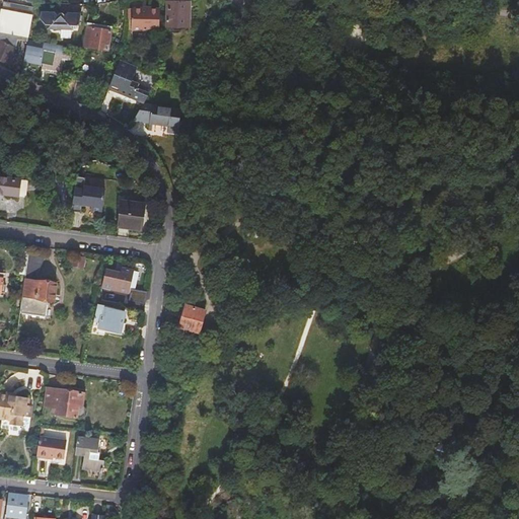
[(166,27),(189,28),(190,3),(166,2),(166,27)]
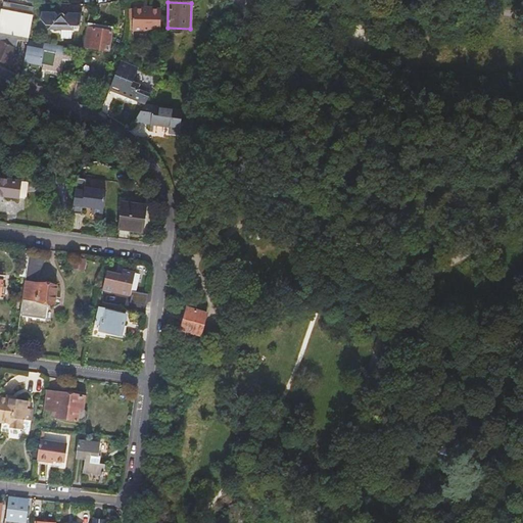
[(5,4),(4,11),(32,17),(34,9),(5,4)]
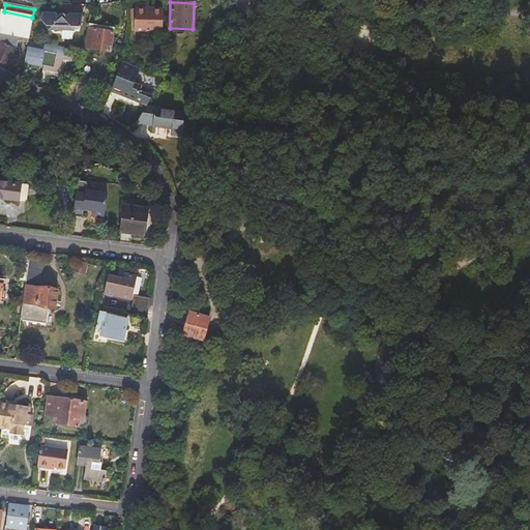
[(134,31),(162,32),(163,9),(136,8),(136,19),(135,19),(135,21),(134,21),(134,31)]
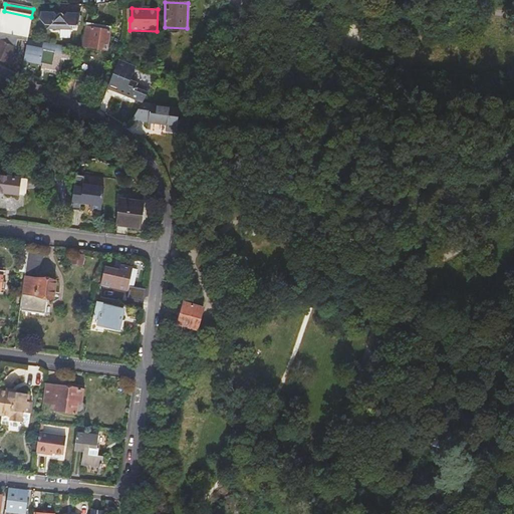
[(27,42),(28,39),(31,17),(4,11),(1,11),(0,13),(0,60),(13,66),(18,54),(11,51),(13,46),(14,46),(16,39),(21,40),(20,46),(26,48),(27,42)]
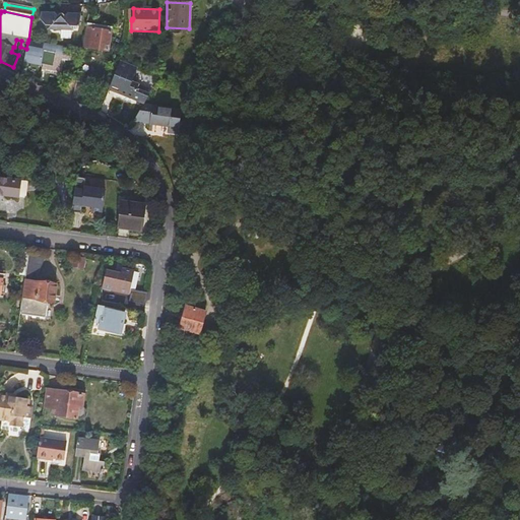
[(51,26),(54,30),(66,30),(70,26),(79,27),(81,14),(67,14),(64,16),(64,15),(63,15),(63,14),(62,14),(61,14),(60,14),(59,14),(58,15),(58,16),(55,13),(41,13),(40,19),(46,26),(51,26)]
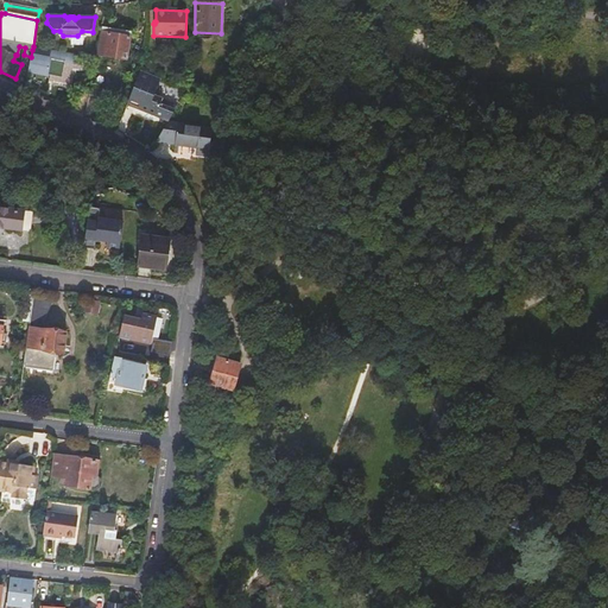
[(101,29),(96,55),(126,59),(130,33),(101,29)]
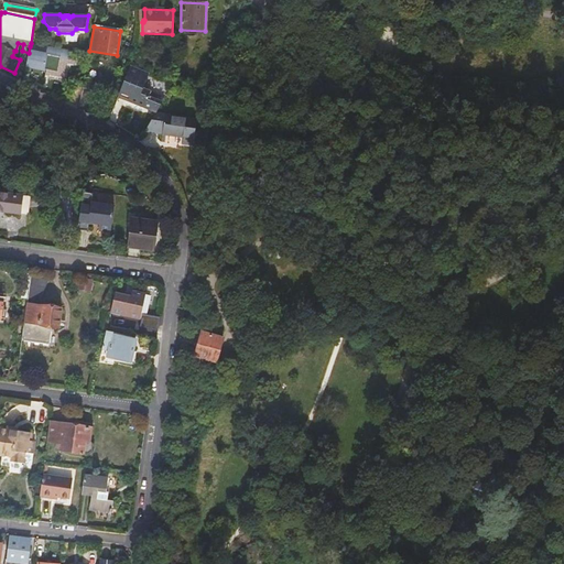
[(69,51),(31,43),(30,46),(29,53),(25,66),(57,73),(60,58),(67,60),(69,51)]
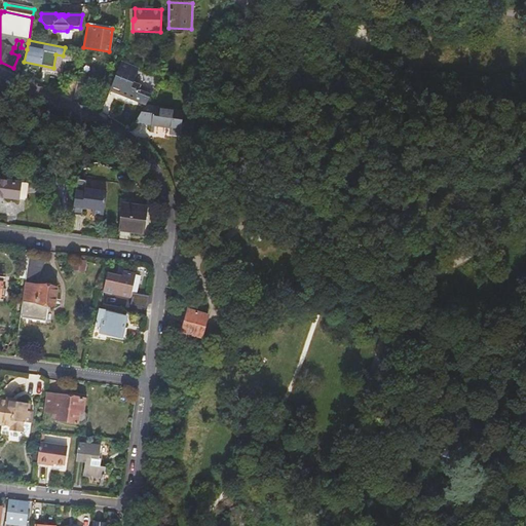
[(121,62),(110,90),(117,94),(122,95),(135,101),(139,90),(141,85),(134,82),(140,69),(121,62)]
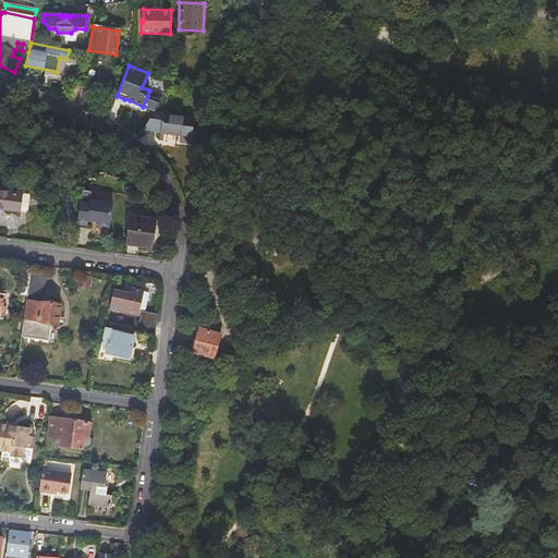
[(81,83),(76,105),(87,109),(91,101),(94,86),(81,83)]
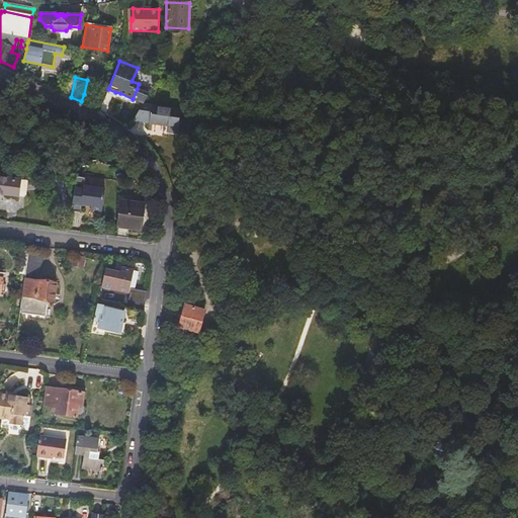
[(137,89),(133,99),(144,103),(146,100),(149,94),(137,89)]
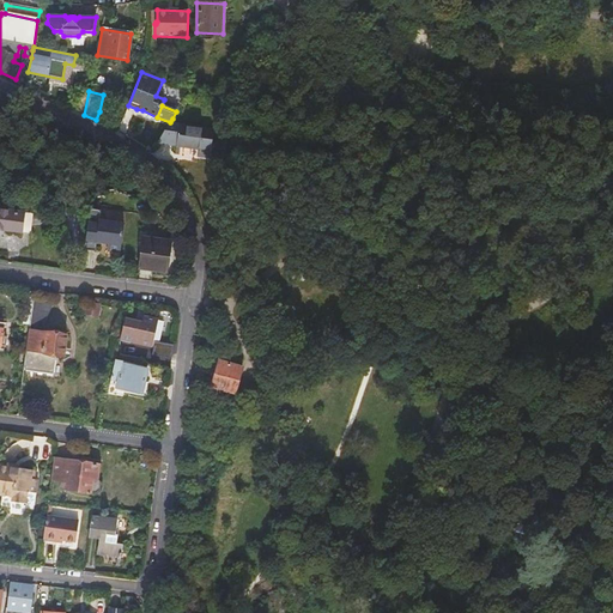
[(170,122),(162,137),(176,139),(174,149),(178,149),(180,141),(198,145),(196,152),(210,155),(214,126),(173,119),(170,122)]
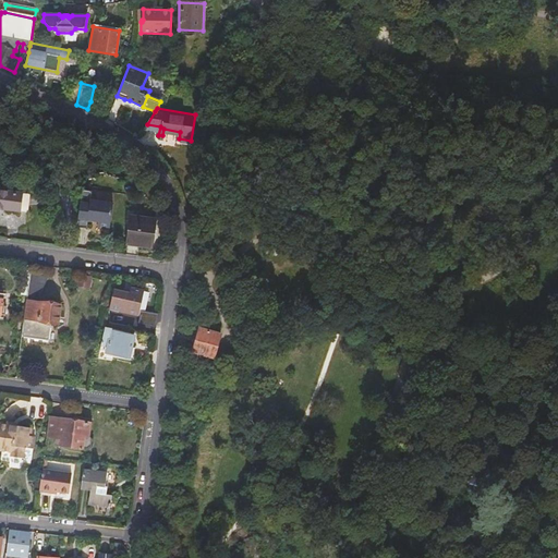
[(92,192),(82,190),(76,228),(87,229),(88,220),(98,222),(97,227),(110,228),(113,204),(91,201),(92,192)]
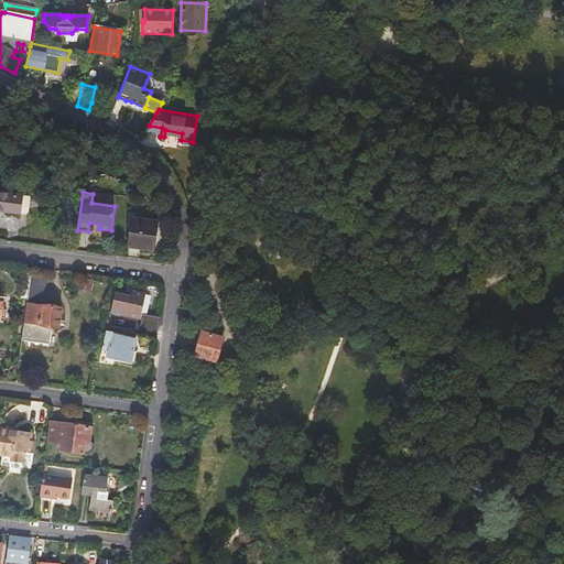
[(0,194),(0,210),(20,214),(21,196),(0,194)]
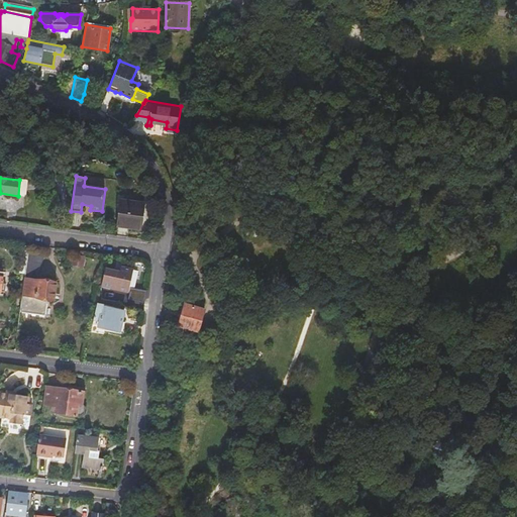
[(144,204),(120,201),(116,226),(141,230),(144,204)]
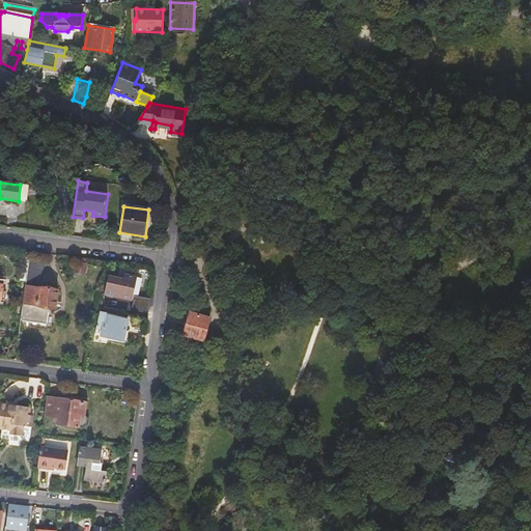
[(29,252),(20,250),(18,267),(22,267),(20,280),(25,281),(28,261),(29,252)]
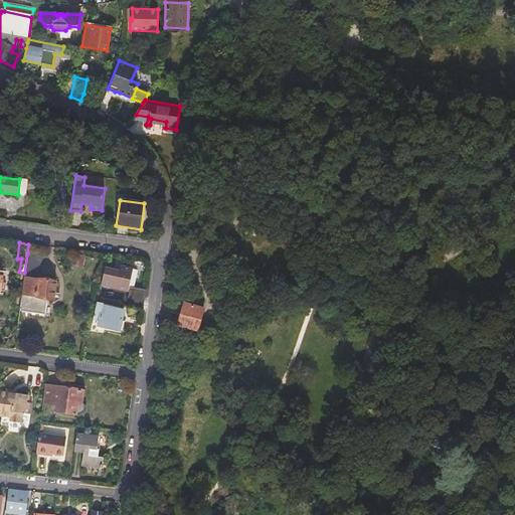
[(27,253),(24,273),(24,278),(31,279),(42,255),(27,253)]
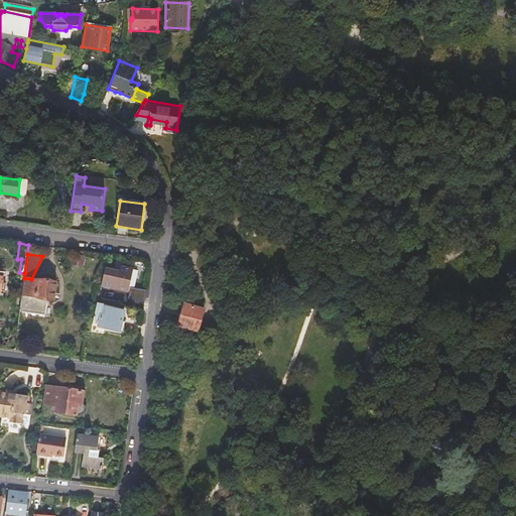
[(119,271),(105,268),(101,285),(129,292),(127,299),(142,302),(145,279),(131,276),(133,269),(120,267),(119,271)]
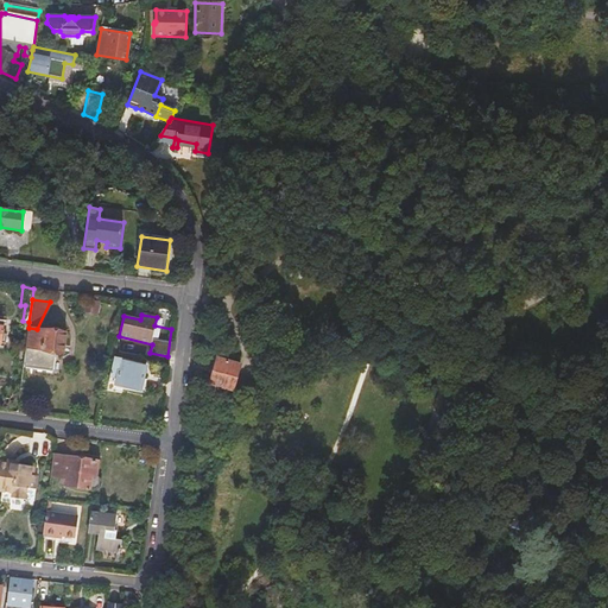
[(65,333),(37,329),(29,328),(24,362),(23,367),(52,372),(54,367),(55,353),(62,354),(65,333)]
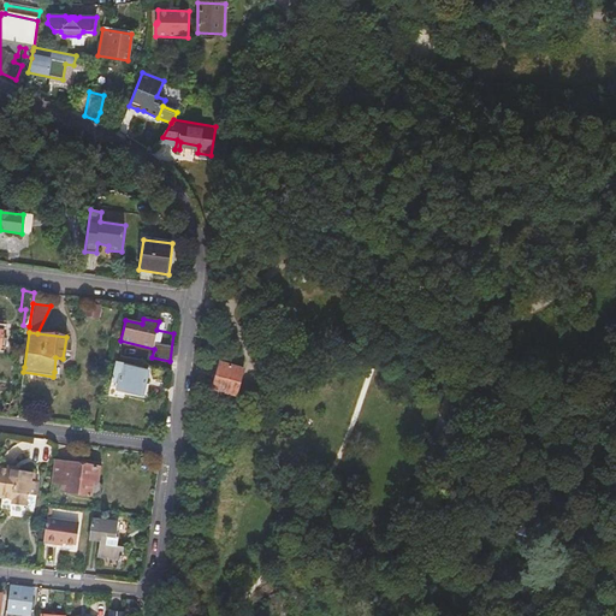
[(117,389),(143,395),(148,372),(122,366),(122,363),(116,362),(107,396),(114,397),(117,389)]
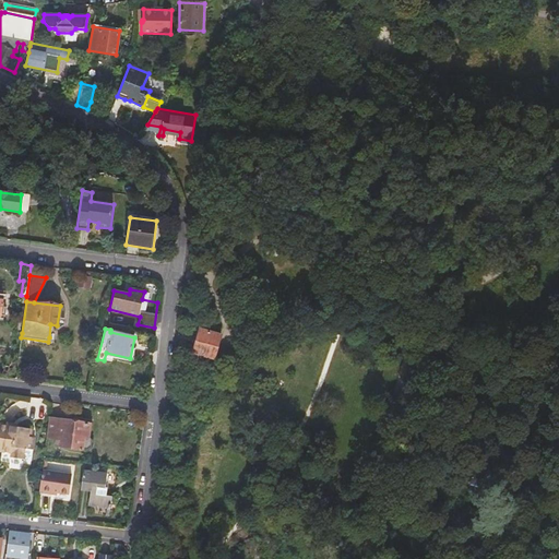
[(193,353),(215,359),(222,336),(200,330),(193,353)]
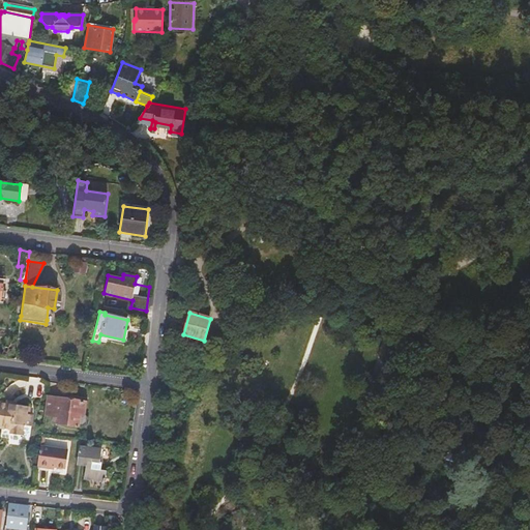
[(46,395),(43,414),(57,416),(56,422),(83,427),(86,424),(87,416),(84,414),(86,402),(46,395)]
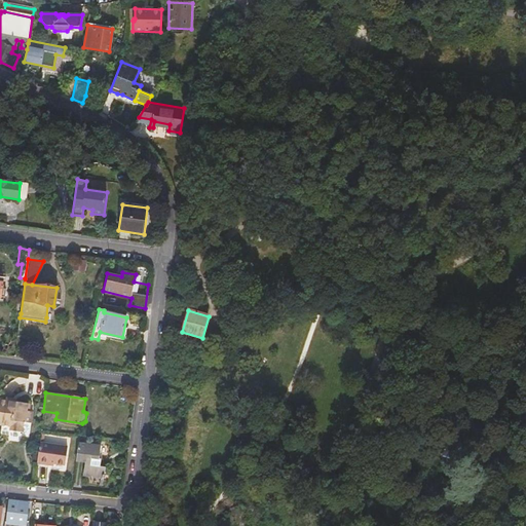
[(0,424),(9,426),(9,430),(22,431),(23,421),(30,422),(32,411),(28,410),(29,403),(15,401),(15,398),(5,397),(4,400),(0,399),(0,424)]
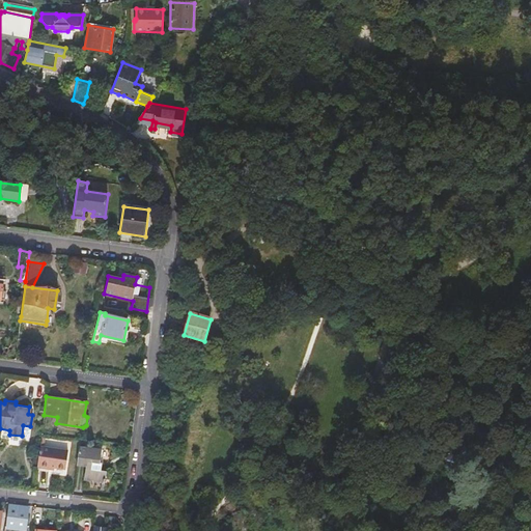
[(67,450),(39,447),(36,467),(50,469),(50,467),(64,469),(67,450)]
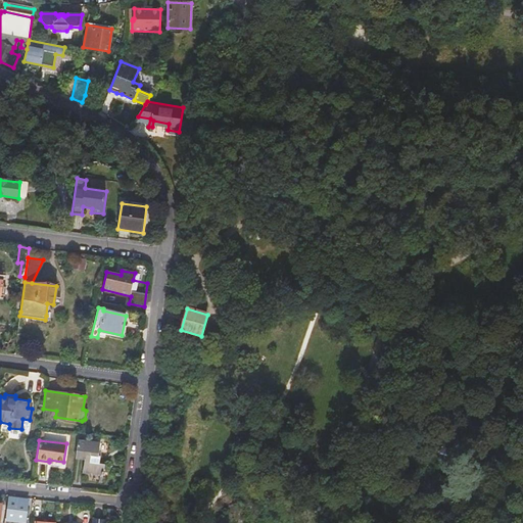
[(99,443),(78,440),(75,460),(84,461),(82,475),(103,478),(104,466),(98,465),(99,457),(97,457),(99,443)]
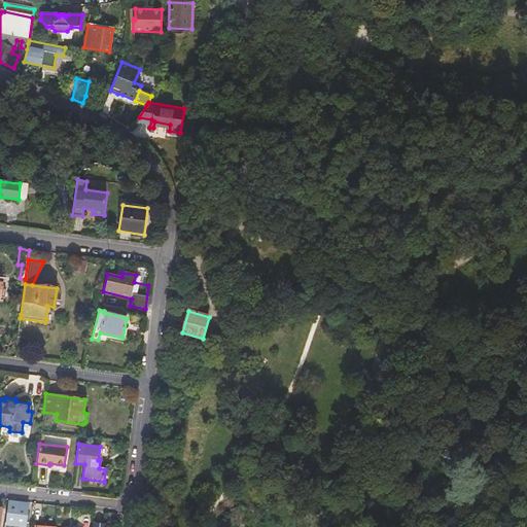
[(6,523),(3,523),(2,526),(8,526),(9,523),(24,525),(27,504),(8,502),(6,523)]
